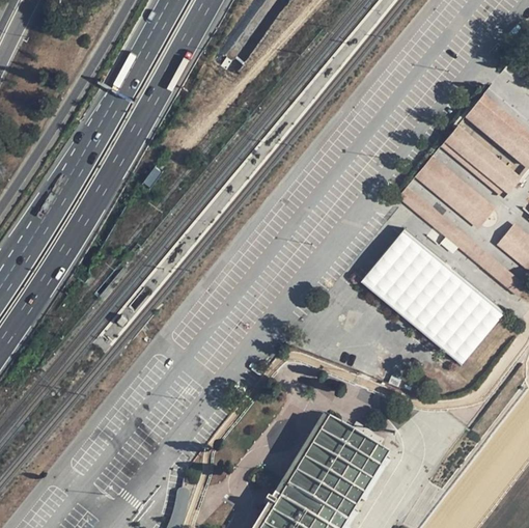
[(467,114),(528,165),(528,139),(479,99),(467,114)]
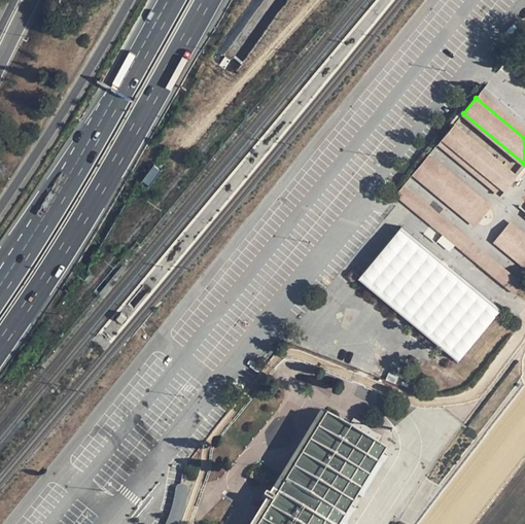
[(439,144),(500,196),(513,181),(451,129),(439,144)]
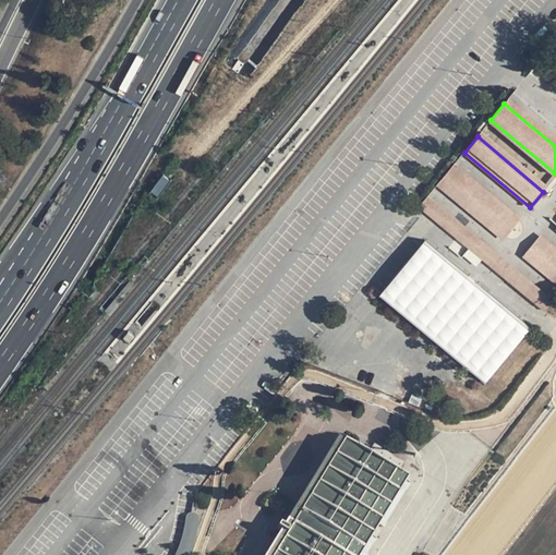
[(437,184),(504,240),(517,224),(450,169),(437,184)]
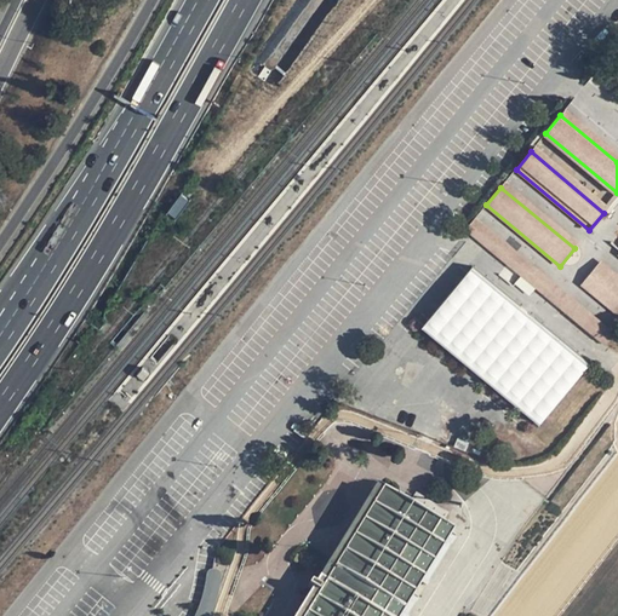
[(178,197),(165,217),(173,223),(187,203),(178,197)]
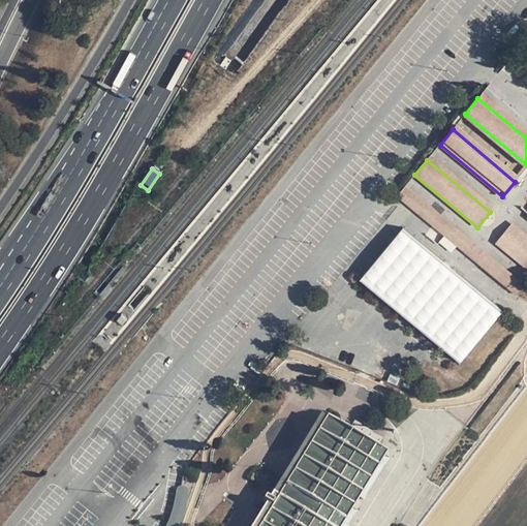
[(401,191),(395,198),(515,298),(521,290),(401,191)]
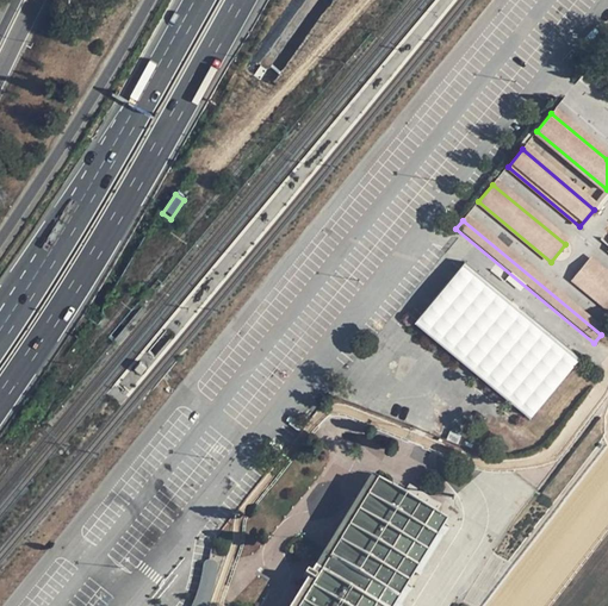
[(572,279),(607,308),(607,280),(587,262),(572,279)]
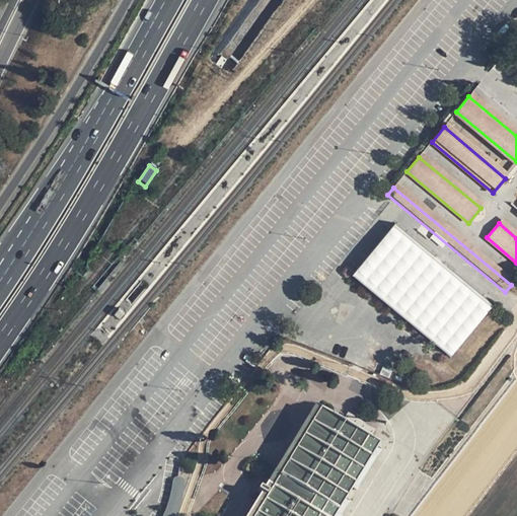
[(491,307),(392,226),(352,276),(450,356),(491,307)]
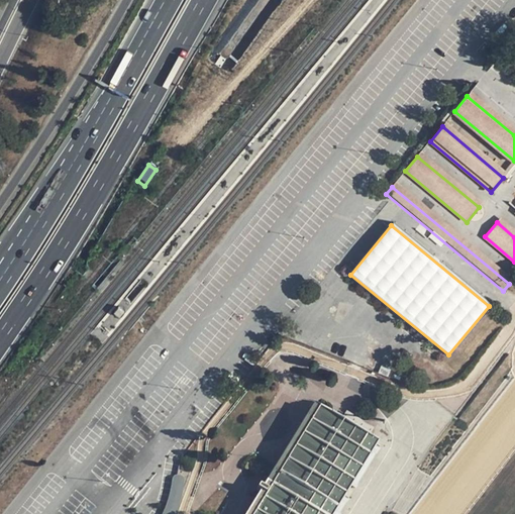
[(319,513),(365,441),(338,425),(316,411),(252,513),(319,513)]
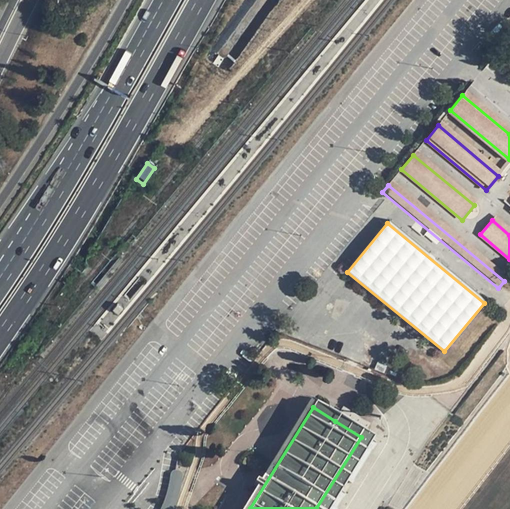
[(338,416),(335,421),(361,437),(364,432),(338,416)]
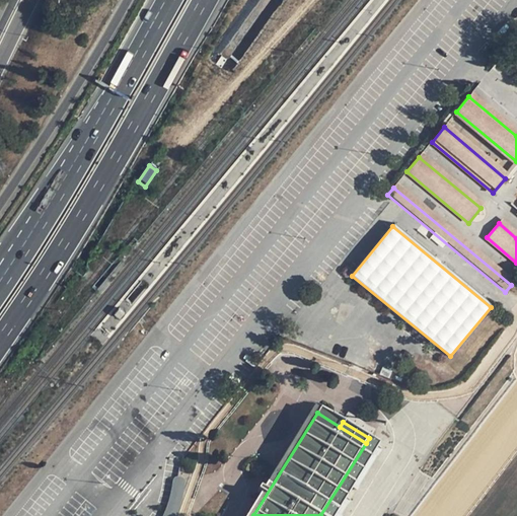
[(335,515),(375,449),(366,443),(320,515),(335,515)]
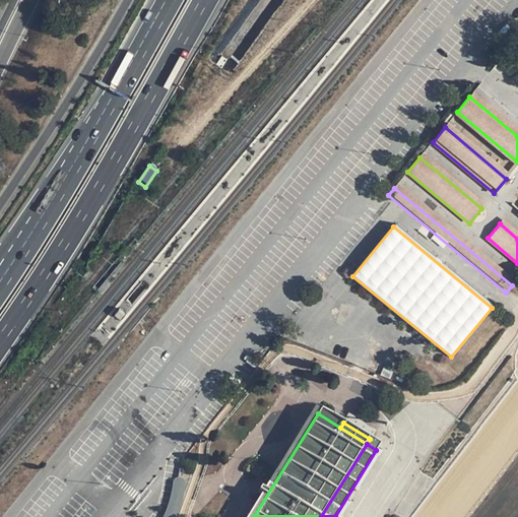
[(173,481),(173,490),(183,490),(183,481),(173,481)]
